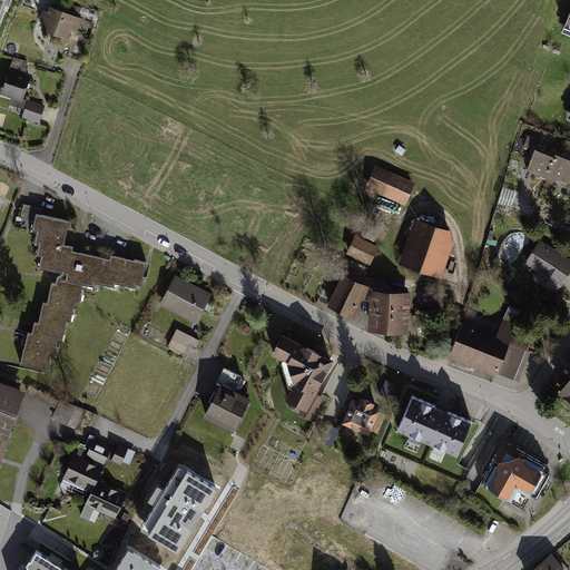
[(47,20),(43,29),(65,36),(71,15),(50,8),(48,13),(45,11),(42,18),(47,20)]
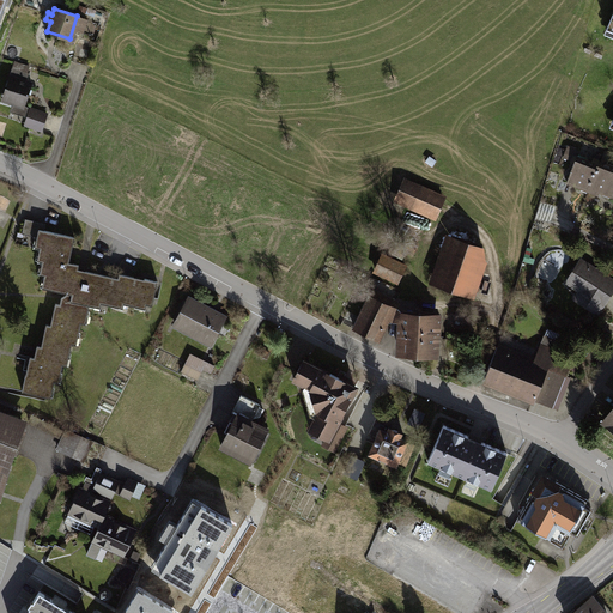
[(1,98),(24,107),(32,84),(26,82),(29,73),(12,68),(1,98)]
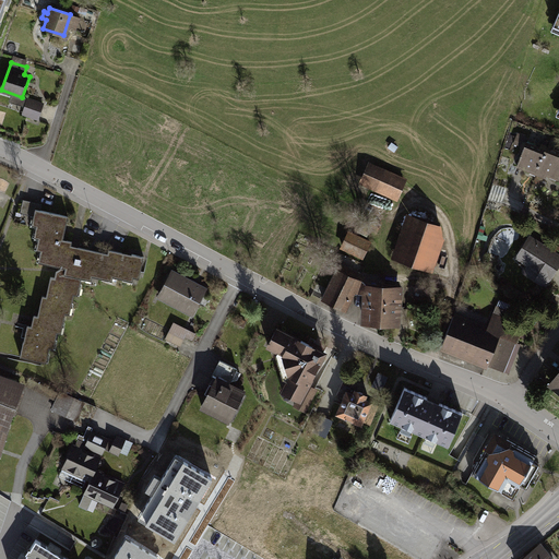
[(23,114),(37,119),(43,104),(28,98),(23,114)]
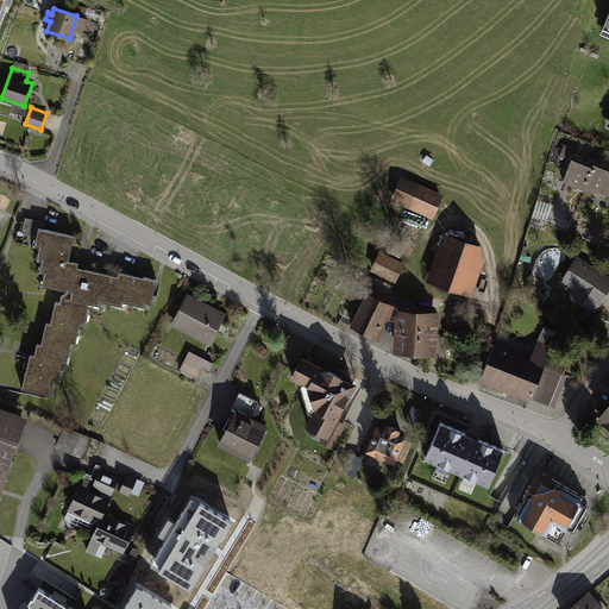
[(571,148),(565,145),(560,157),(566,159),(571,148)]
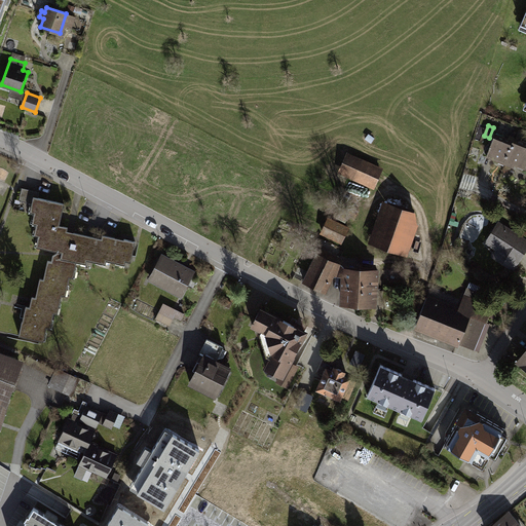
[(505,160),(514,141),(495,134),(486,156),(504,163),(505,160)]
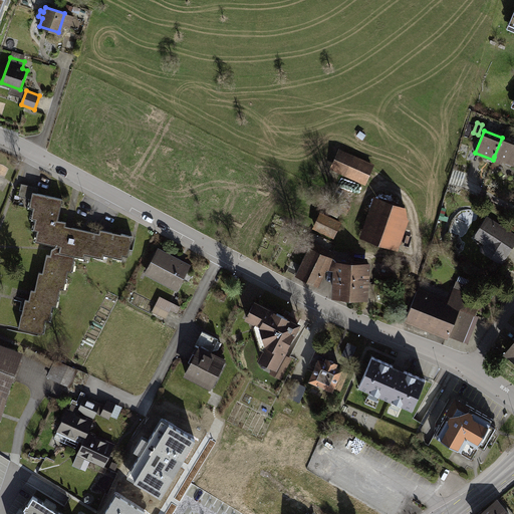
[(513,139),(503,135),(502,138),(494,157),(513,165),(513,139)]
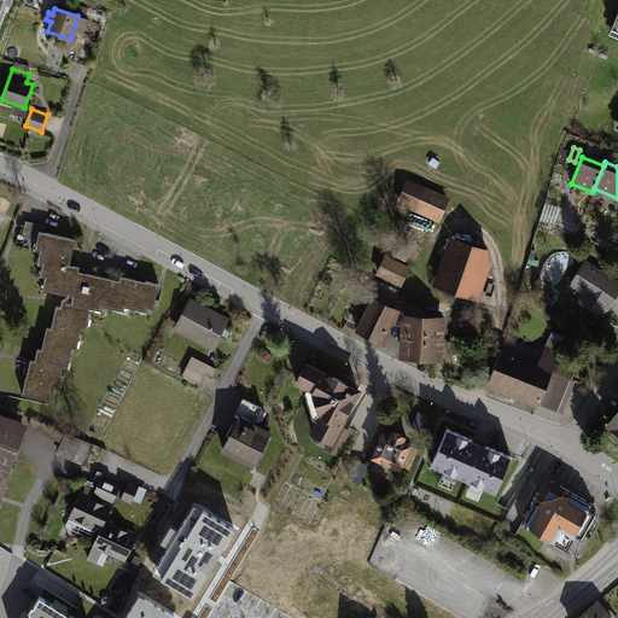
[(438,216),(445,200),(420,188),(409,184),(402,199),(413,204),(438,216)]
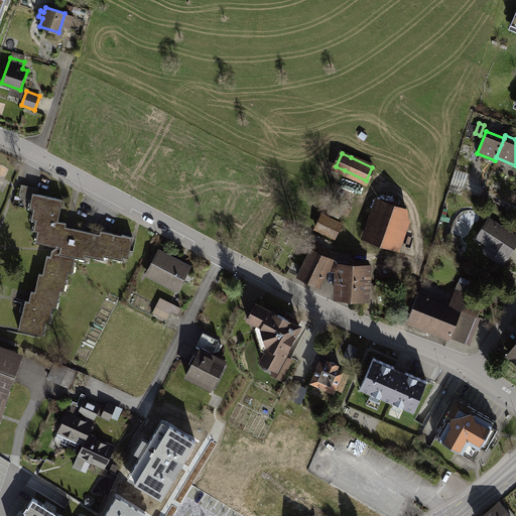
[(21,315),(18,330),(39,334),(40,329),(43,330),(46,316),(50,317),(54,300),(57,301),(61,283),(66,284),(70,265),(74,266),(76,257),(80,258),(81,254),(99,258),(99,255),(118,259),(118,255),(128,257),(133,237),(122,235),(121,238),(103,234),(102,238),(75,232),(74,239),(59,236),(61,225),(57,224),(62,200),(32,194),(29,208),(33,209),(32,215),(36,216),(34,227),(38,228),(36,238),(40,239),(39,243),(60,248),(59,253),(54,252),(52,260),(49,260),(45,278),(41,277),(37,296),(33,295),(31,305),(27,304),(25,316),(21,315)]
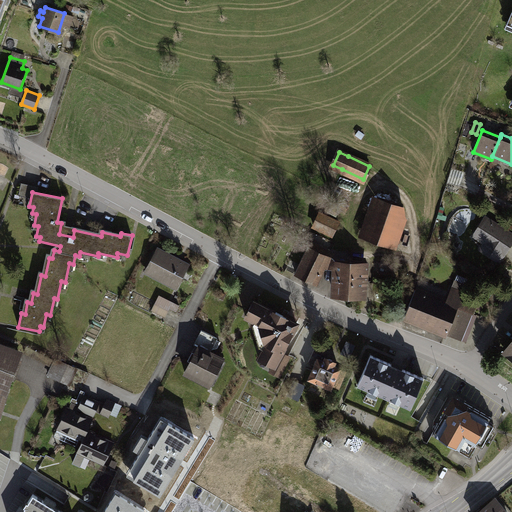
[(378,199),(374,210),(387,214),(400,219),(398,207),(378,199)]
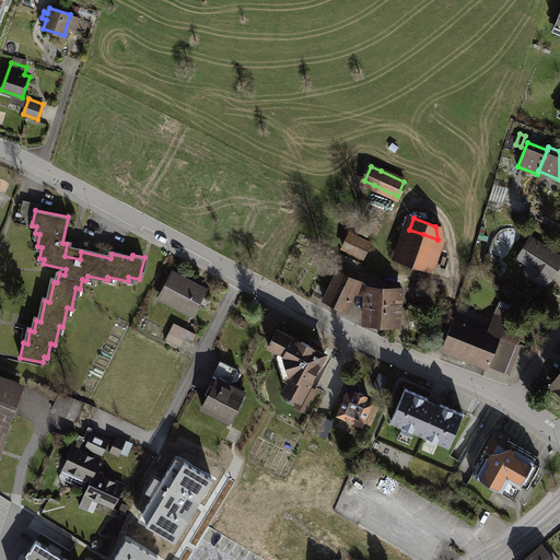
[(398,249),(401,252),(398,260),(412,266),(423,234),(409,230),(404,246),(400,245),(398,249)]
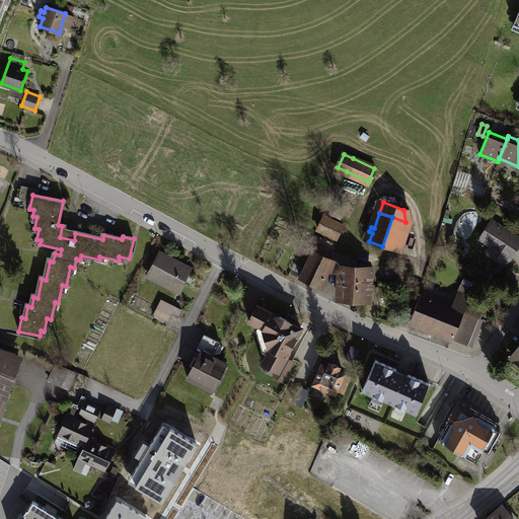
[(317,228),(336,237),(342,225),(323,217),(317,228)]
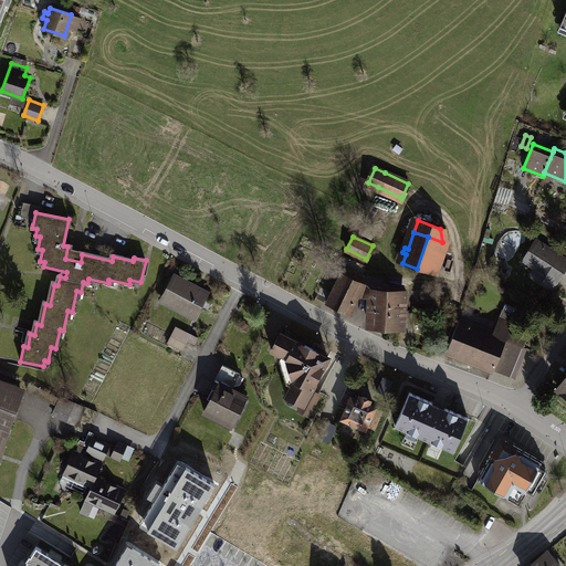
[(442,242),(428,237),(417,269),(436,274),(441,258),(439,257),(440,252),(439,252),(442,242)]
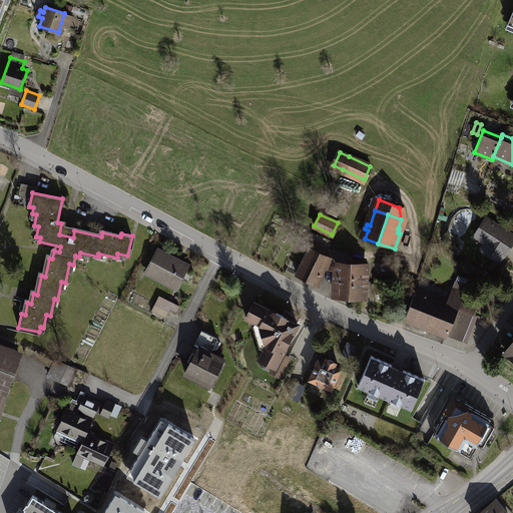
[(500,261),(512,240),(512,234),(486,217),(475,236),(493,247),(489,253),(500,261)]
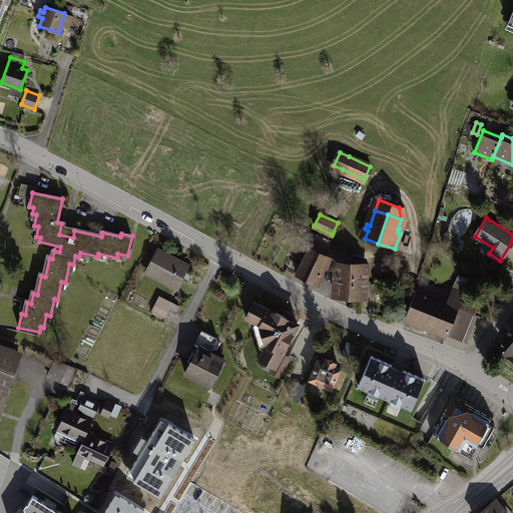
[(324,247),(313,241),(297,275),(316,285),(330,254),(322,250),(324,247)]
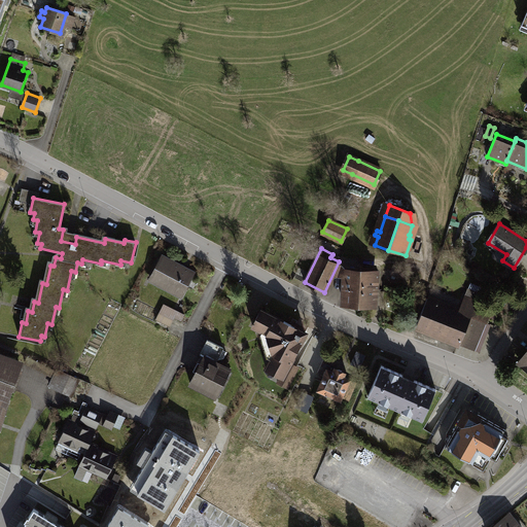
[(164,257),(151,280),(180,295),(192,273),(164,257)]
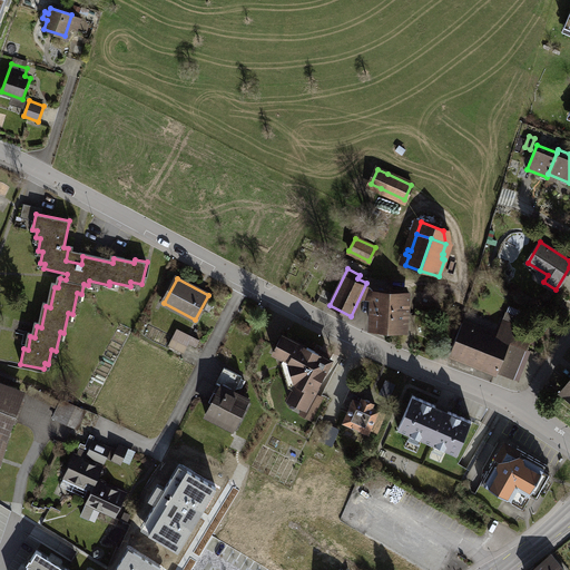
[(372,328),(387,330),(389,311),(390,293),(374,292),(372,328)]
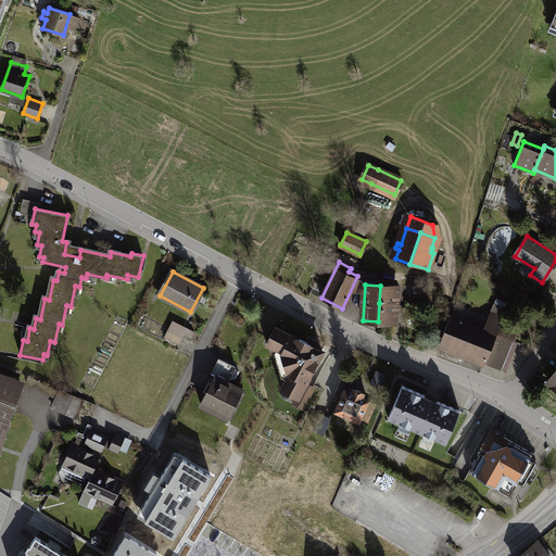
[(400,287),(380,286),(379,303),(395,304),(396,290),(400,291),(400,287)]
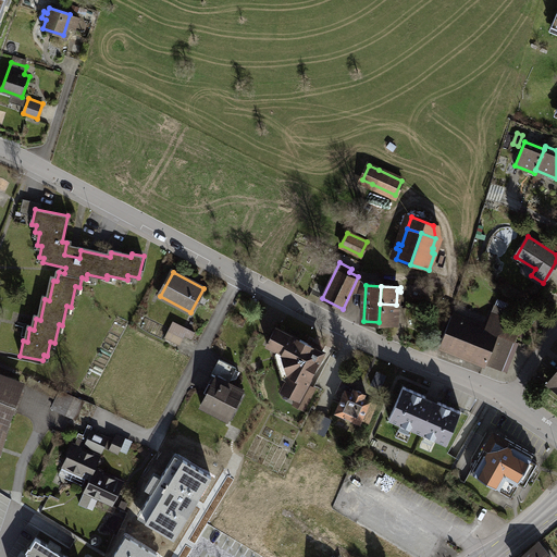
[(396,305),(380,304),(379,322),(395,322),(396,312),(399,312),(400,308),(399,308),(399,305),(396,305)]
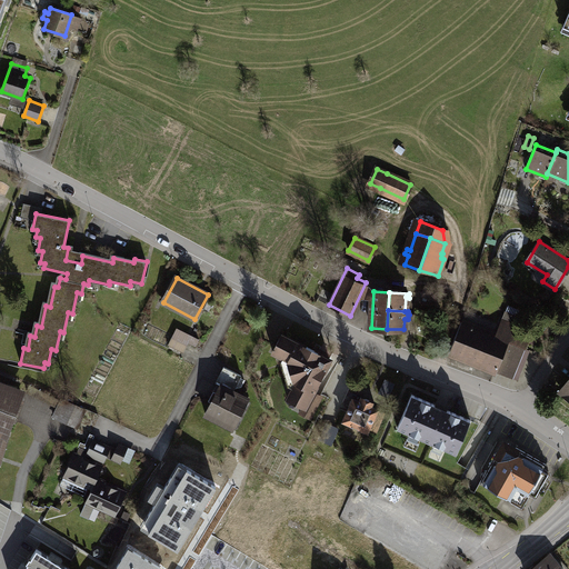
[(461,322),(449,352),(496,371),(508,341),(517,346),(518,341),(527,345),(532,330),(502,318),(496,336),(461,322)]
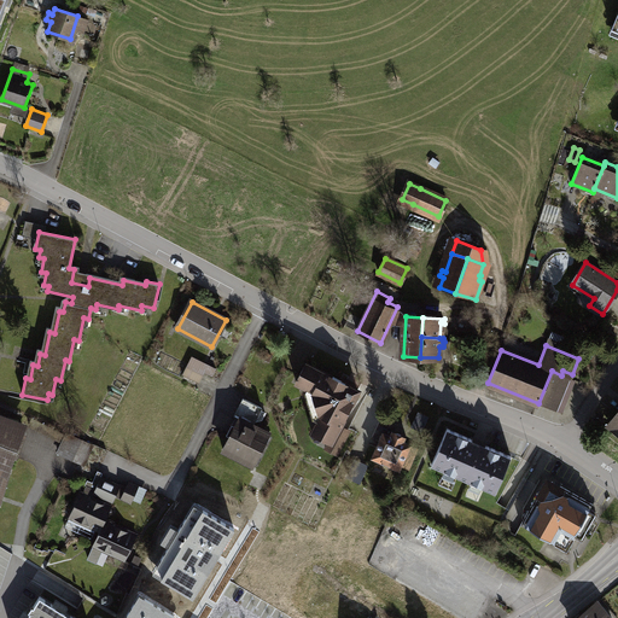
[(340,425),(359,390),(307,362),(296,382),(314,391),(321,414),(313,432),(330,441),(331,442),(340,425)]
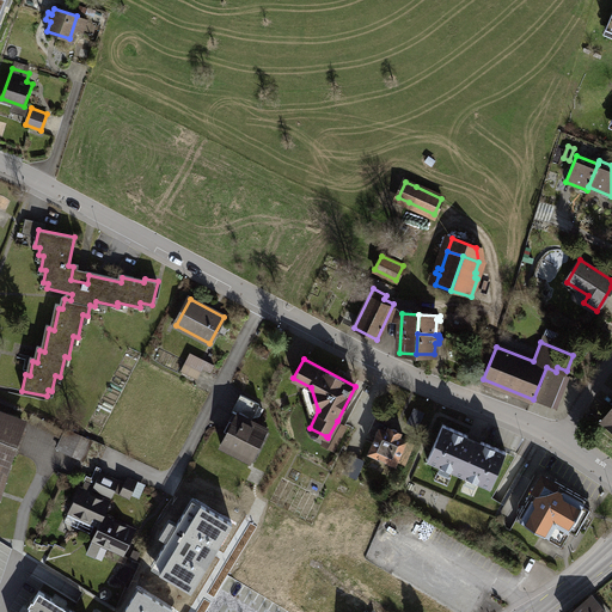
[(214,365),(206,360),(202,367),(210,372),(214,365)]
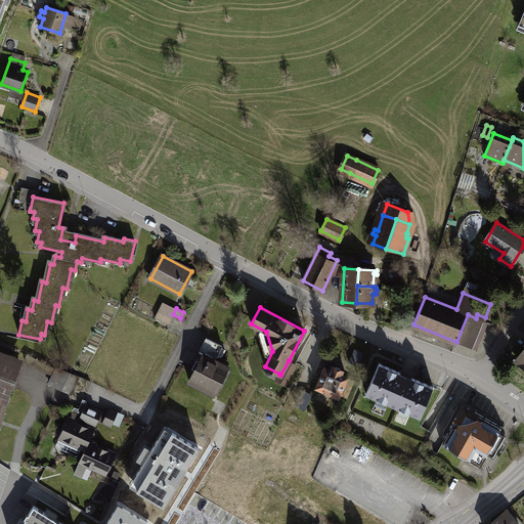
[(159,310),(155,317),(168,323),(171,317),(159,310)]
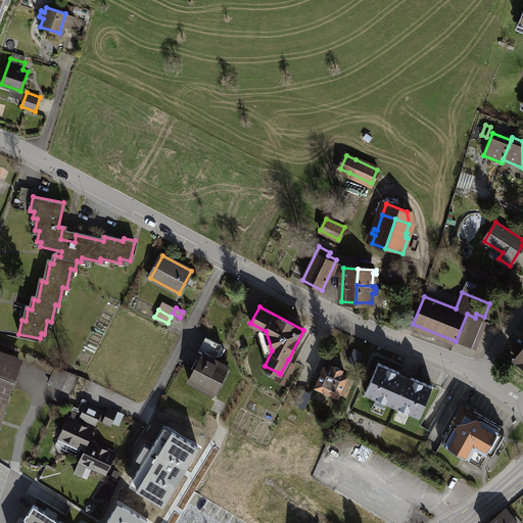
[(467,314),(456,341),(471,347),(484,317),(476,314),(475,318),(467,314)]
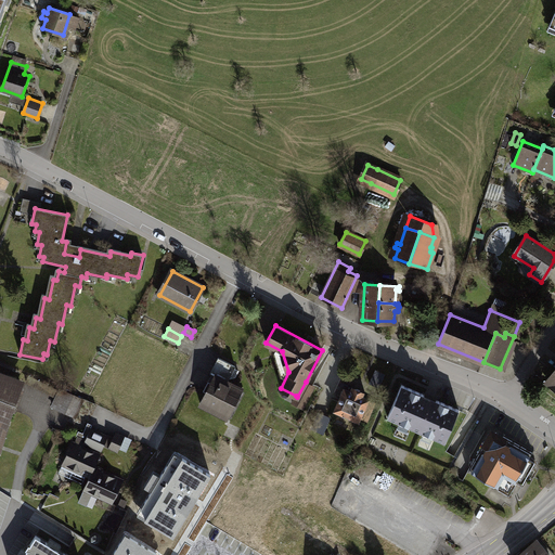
[(201,404),(227,417),(242,388),(228,381),(235,366),(220,359),(213,374),(215,375),(201,404)]
